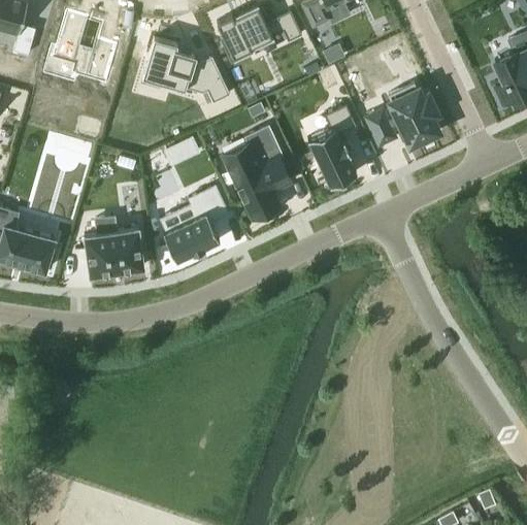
[(14,0),(0,0),(0,30),(17,36),(11,53),(27,58),(36,30),(21,25),(27,3),(14,0)]
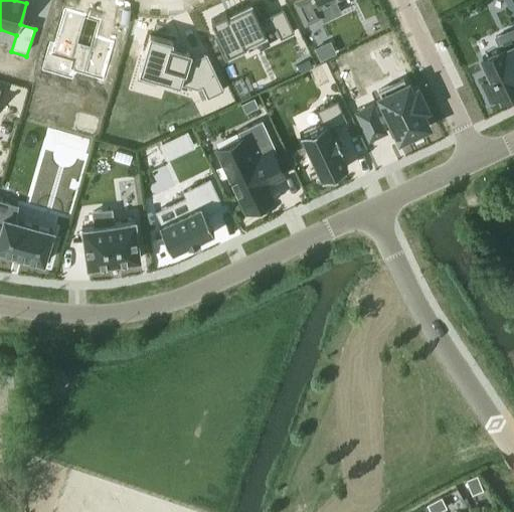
[(303,0),(293,5),(304,27),(322,19),(317,9),(335,0),(303,0)]
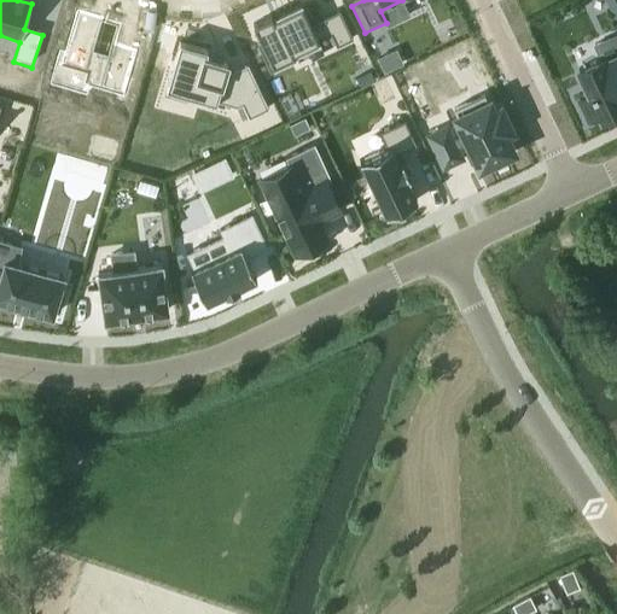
[(616,0),(605,0),(616,24),(616,0)]
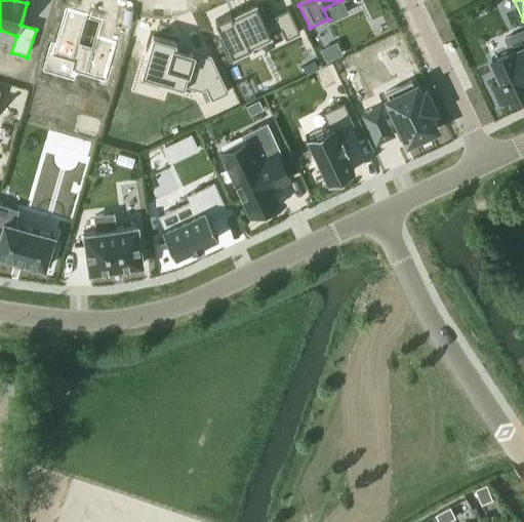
[(254,7),(231,18),(230,16),(214,24),(222,39),(217,40),(229,64),(250,54),(247,48),(280,33),(285,42),(299,36),(287,11),(274,17),(275,19),(264,26),(254,7)]
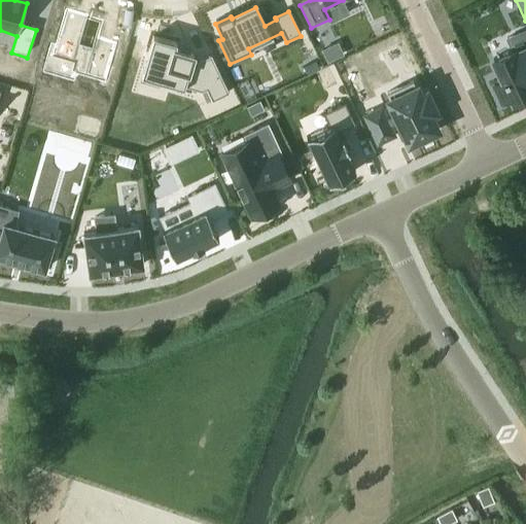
[(67,21),(40,112),(86,126),(113,35),(67,21)]
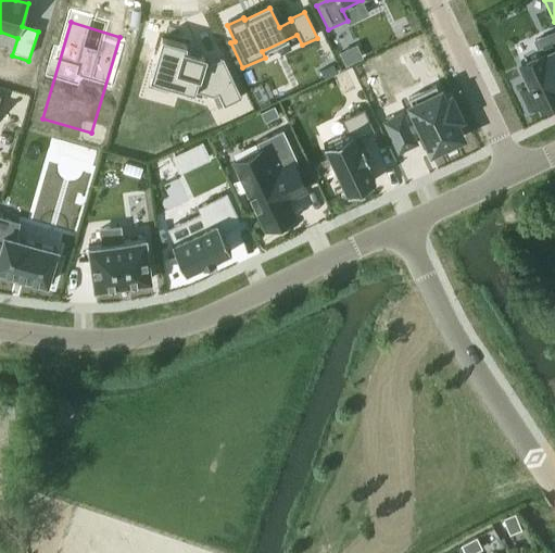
[(161,40),(148,83),(192,96),(193,93),(212,99),(217,97),(223,109),(240,101),(222,61),(205,68),(202,67),(203,60),(184,54),(185,48),(161,40)]
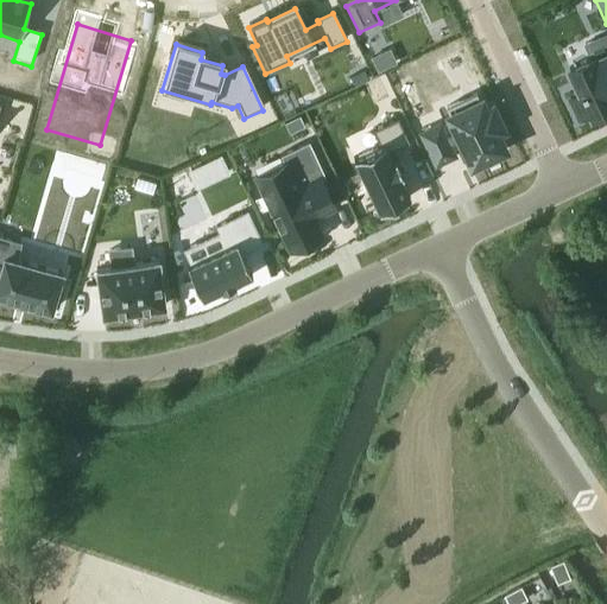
[(589,62),(569,71),(580,96),(569,101),(579,122),(590,118),(592,120),(606,113),(606,57),(592,65),(589,62)]
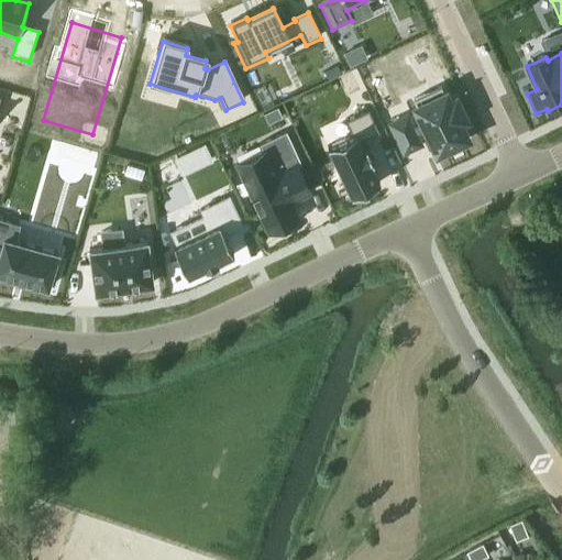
[(398,124),(390,128),(404,155),(419,149),(415,138),(427,132),(437,154),(465,141),(458,125),(463,122),(454,102),(448,106),(440,89),(437,91),(414,102),(417,110),(417,111),(423,124),(411,130),(409,124),(408,125),(406,121),(399,124),(398,124)]
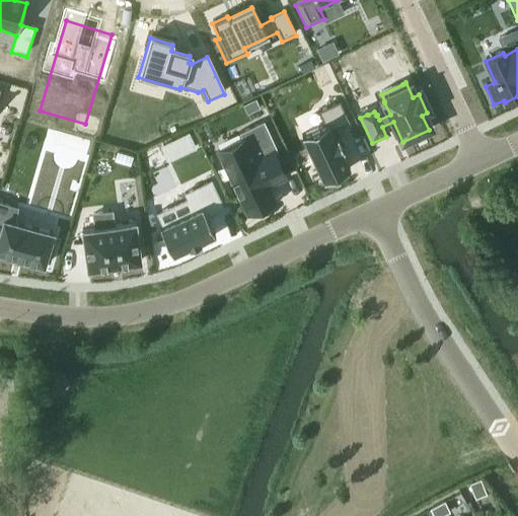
[(255,101),(242,107),(246,118),(260,112),(255,101)]
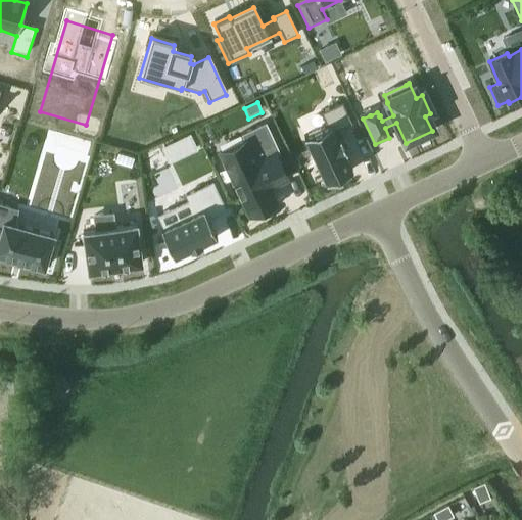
[(326,128),(303,139),(305,143),(315,161),(326,186),(348,175),(352,173),(344,156),(347,155),(339,138),(336,140),(333,133),(339,131),(339,132),(351,126),(341,105),(337,107),(320,115),(326,128)]
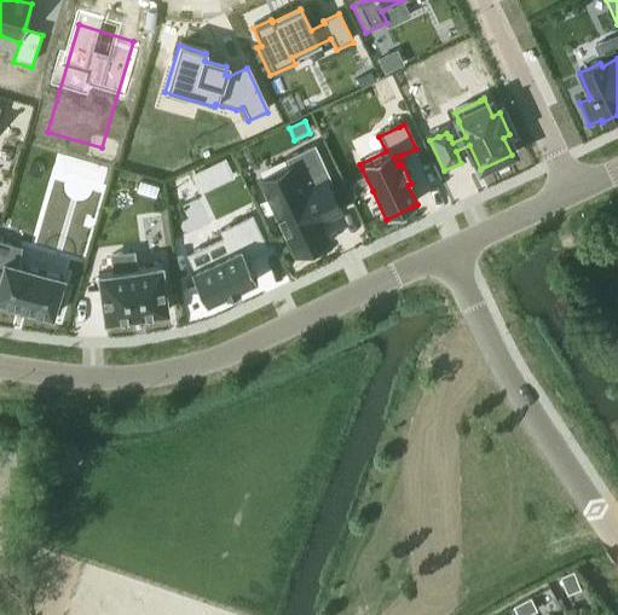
[(289,170),(260,184),(277,220),(276,221),(284,237),(286,238),(295,259),(298,257),(325,244),(327,243),(318,226),(318,225),(340,215),(340,214),(327,185),(330,183),(315,148),(284,161),(289,170)]
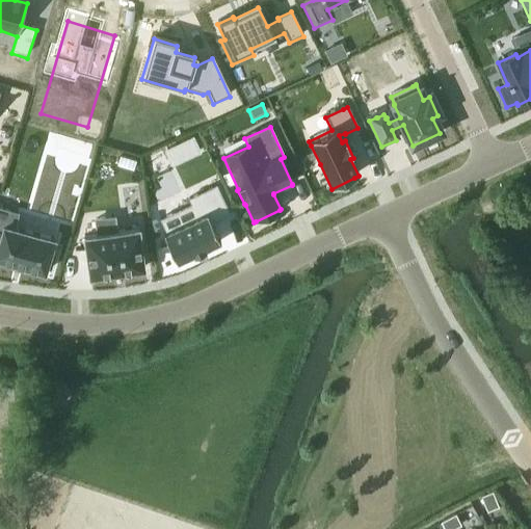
[(193,139),(166,152),(166,153),(167,153),(173,165),(190,157),(198,153),(200,153),(193,139)]
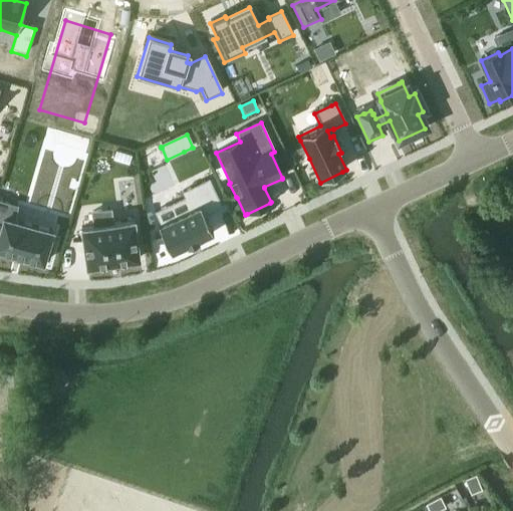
[(209,182),(182,194),(185,200),(154,214),(160,226),(158,227),(158,226),(157,226),(171,256),(172,255),(171,254),(186,247),(187,249),(198,244),(197,242),(212,235),(212,236),(213,236),(204,217),(221,209),(209,182)]
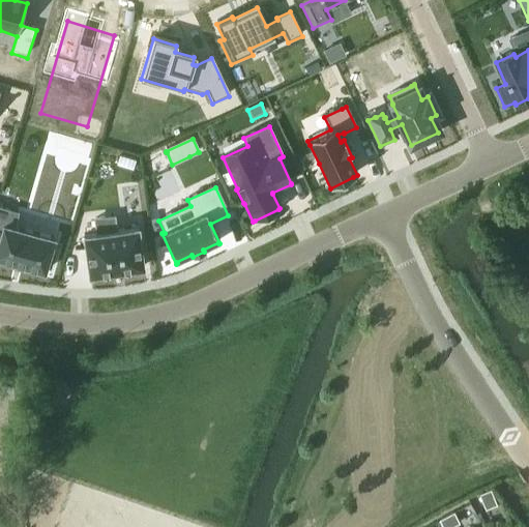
[(0,261),(12,265),(12,266),(25,269),(43,274),(46,270),(50,271),(55,253),(51,252),(54,241),(12,230),(17,215),(0,210),(0,261)]
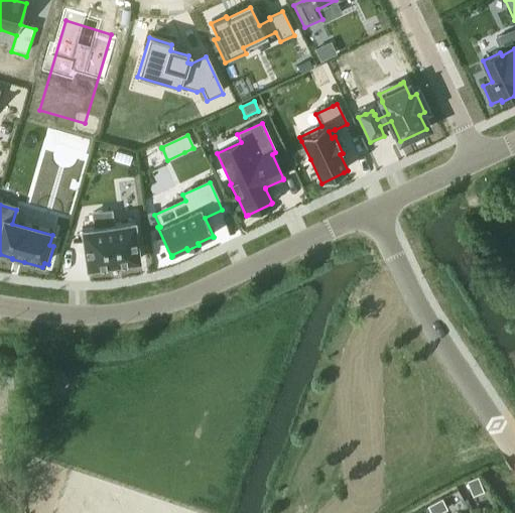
[(84,231),(82,231),(82,233),(87,268),(87,270),(89,270),(89,269),(137,263),(139,263),(139,261),(134,226),(134,224),(132,224),(124,225),(113,227),(111,214),(93,216),(95,230),(84,231)]
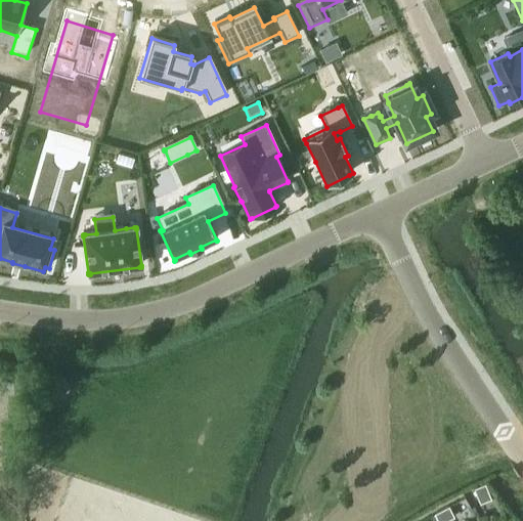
[(474,491),(480,507),(490,502),(484,487),(474,491)]
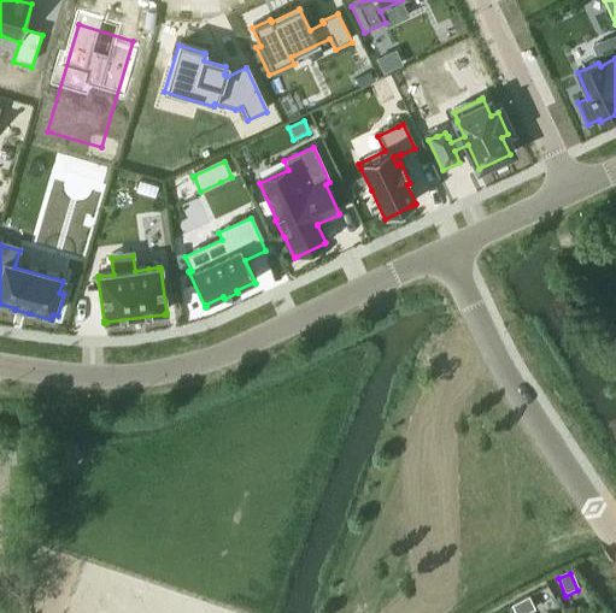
[(528,600),(520,603),(524,612),(535,612),(528,600)]
